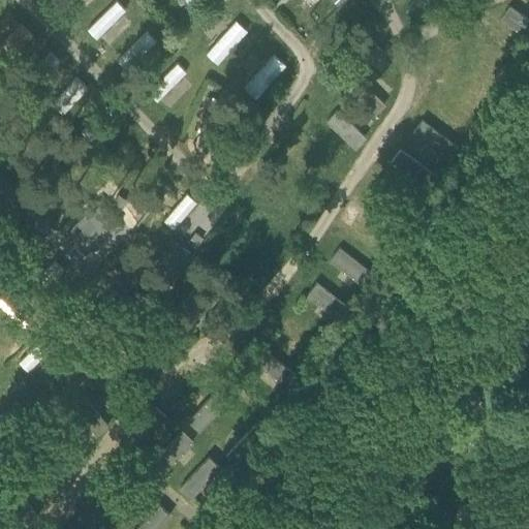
[(118,0),(114,0),(85,27),(94,36),(125,7),(118,0)]
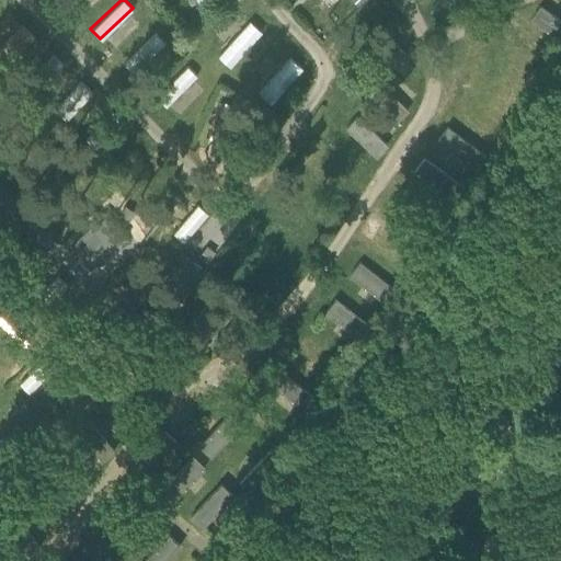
[(460,0),(438,0),(430,13),(445,23),(460,0)]
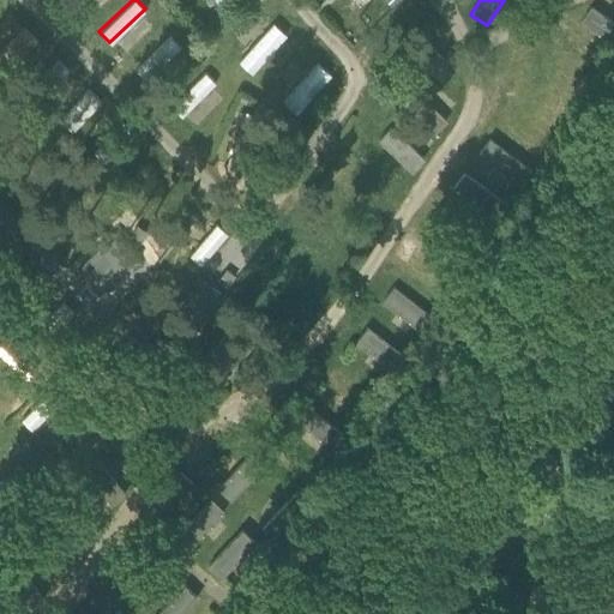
[(613,20),(593,7),(582,23),(613,43),(613,20)]
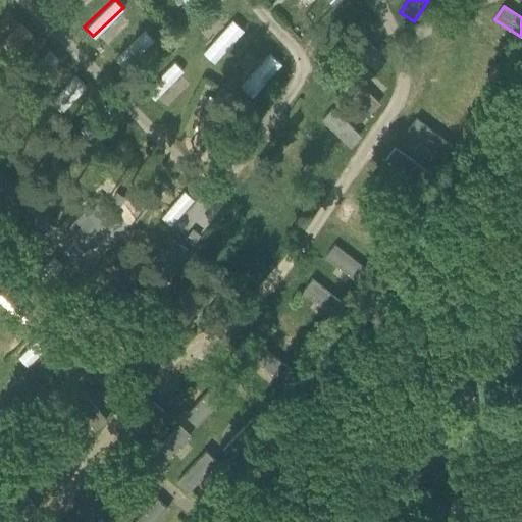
[(232,17),(201,50),(213,61),(244,29),(232,17)]
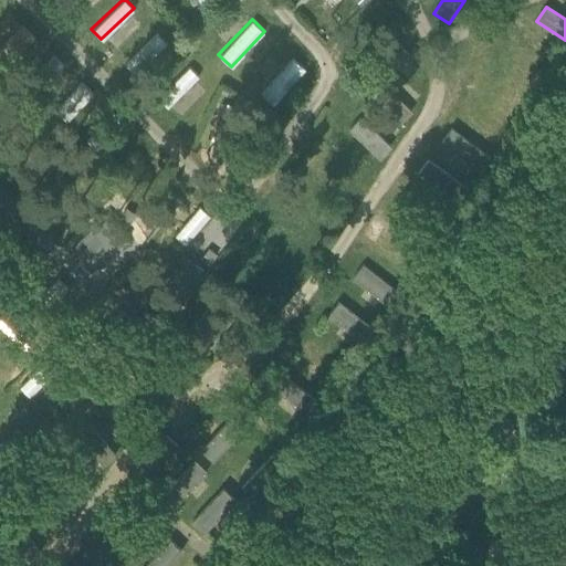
[(0,48),(38,88),(64,64),(23,21),(0,43),(0,48)]
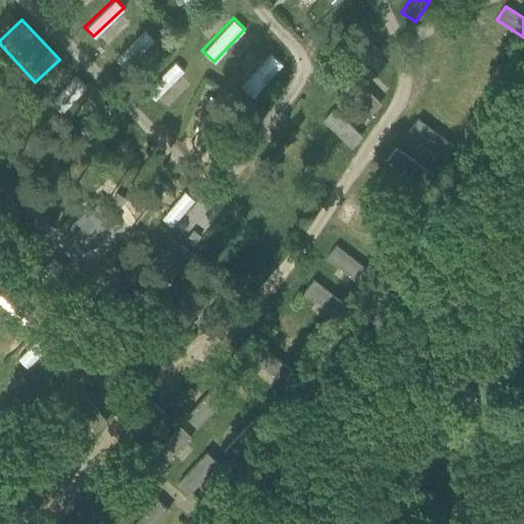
[(390,60),(361,32),(349,44),(378,73),(390,60)]
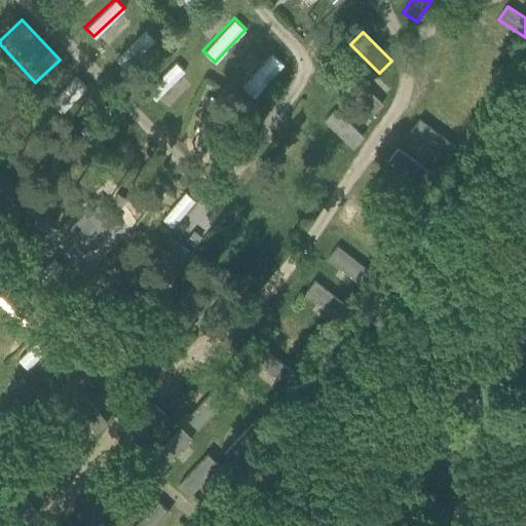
[(254,95),(283,63),(271,52),(242,85),(254,95)]
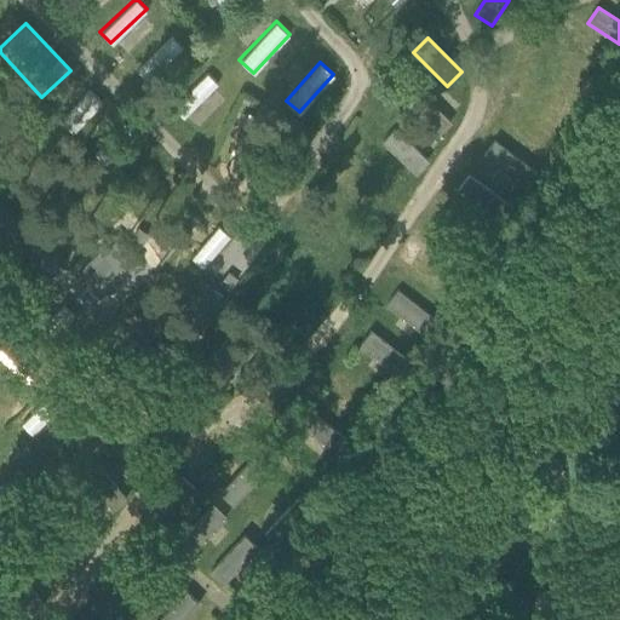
[(168,102),(177,115),(218,87),(210,74),(168,102)]
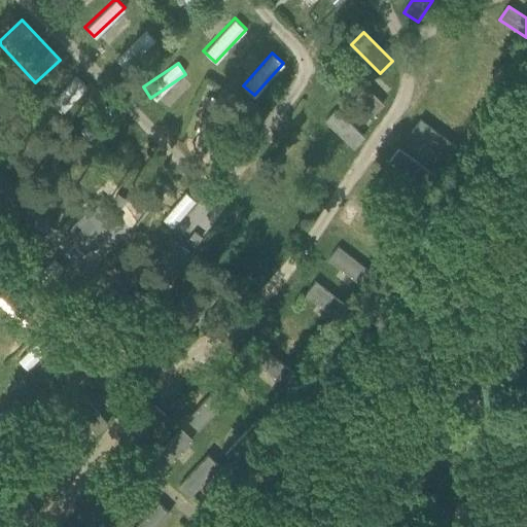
[(385,105),(356,76),(344,89),(374,117),(385,105)]
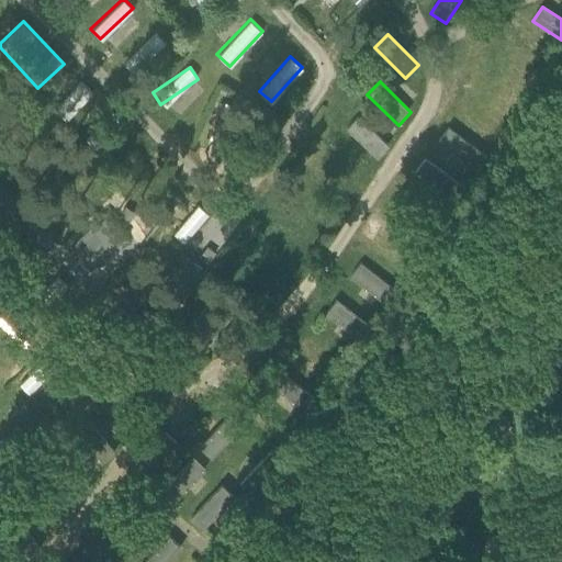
[(232,113),(229,124),(239,125),(240,114),(232,113)]
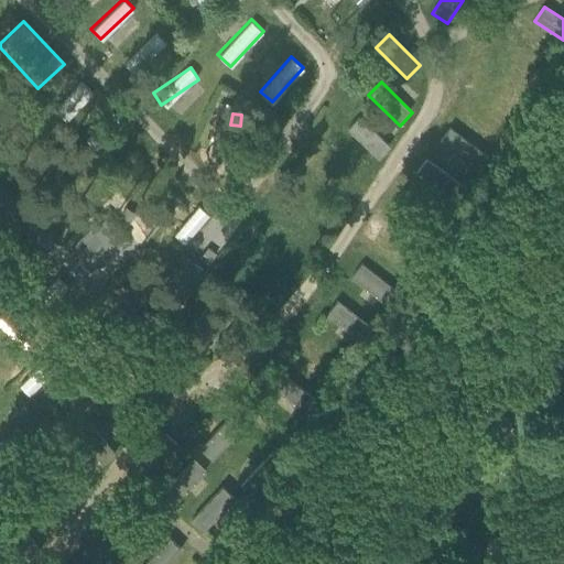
[(391,148),(360,117),(348,129),(379,160),(391,148)]
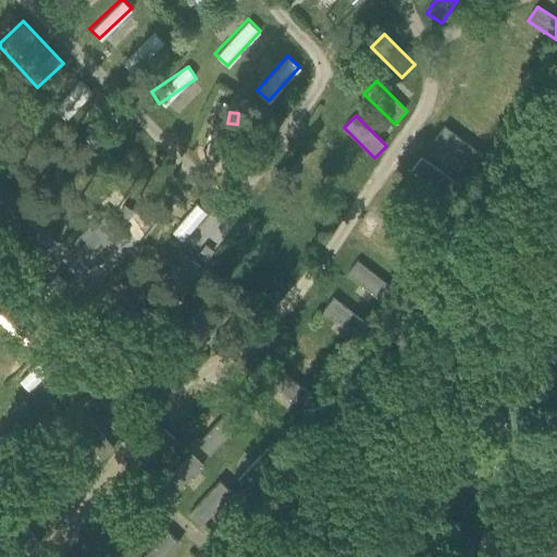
[(483,156),(445,126),(434,141),(472,170),(483,156)]
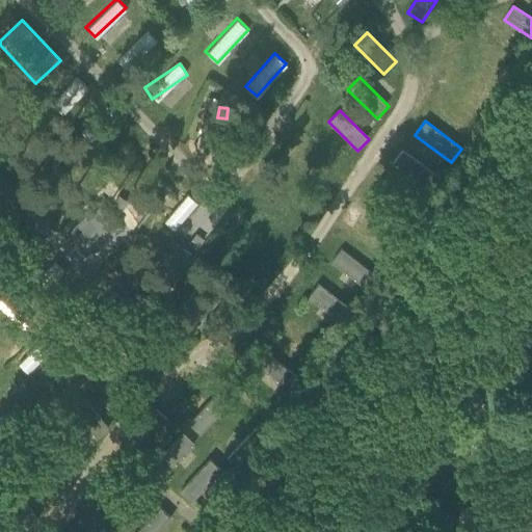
[(440,178),(403,150),(393,163),(429,191),(440,178)]
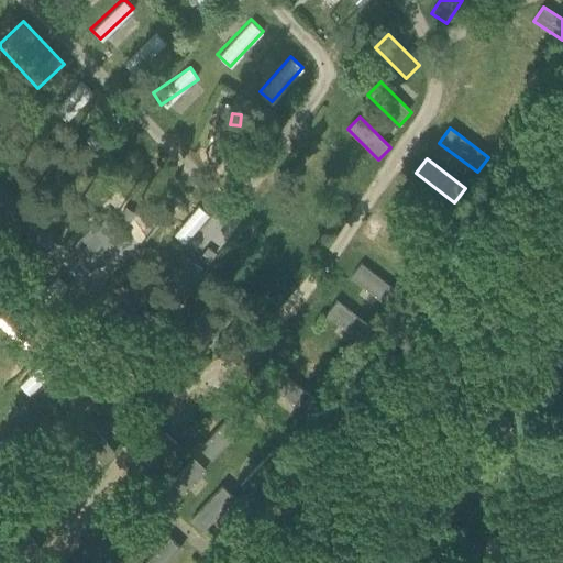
[(442,219),(404,190),(393,205),(431,234),(442,219)]
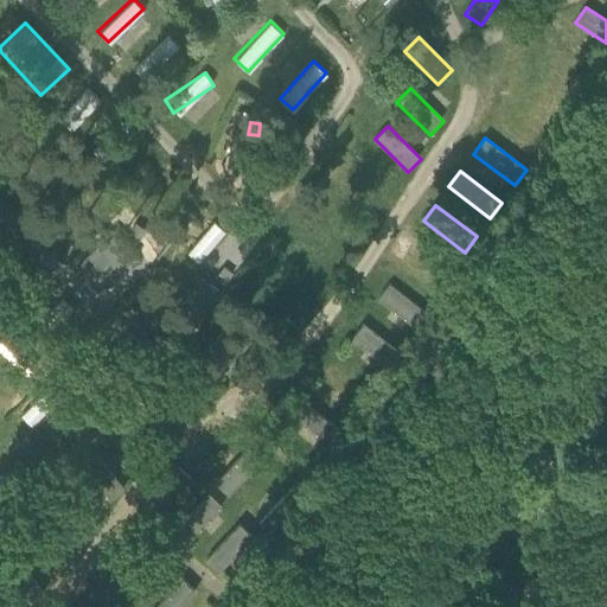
[(83,257),(127,295),(170,247),(125,209),(83,257)]
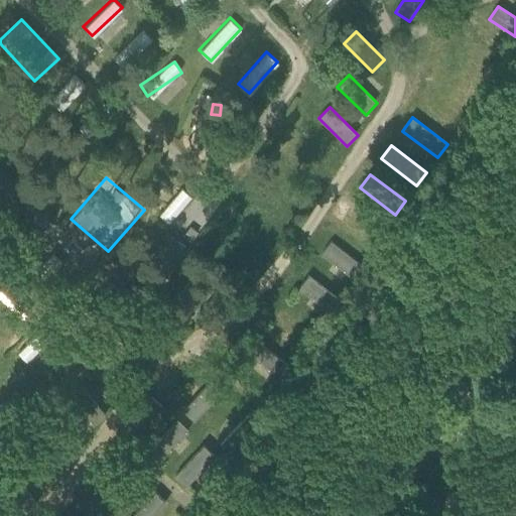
[(158,214),(167,222),(190,196),(181,187),(158,214)]
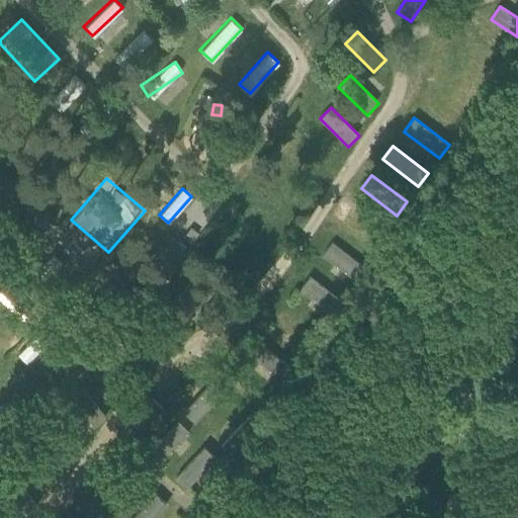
[(380,226),(356,208),(342,227),(365,245),(380,226)]
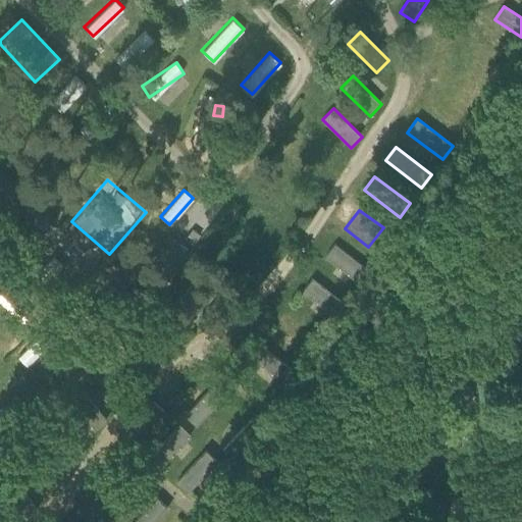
[(200,235),(192,228),(184,239),(193,246),(200,235)]
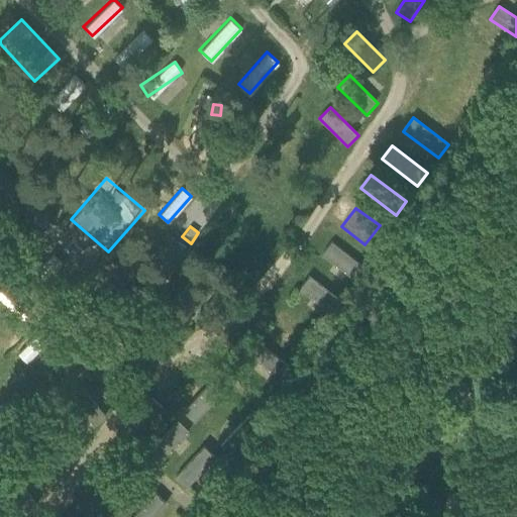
[(368,270),(332,243),(322,256),(357,283),(368,270)]
